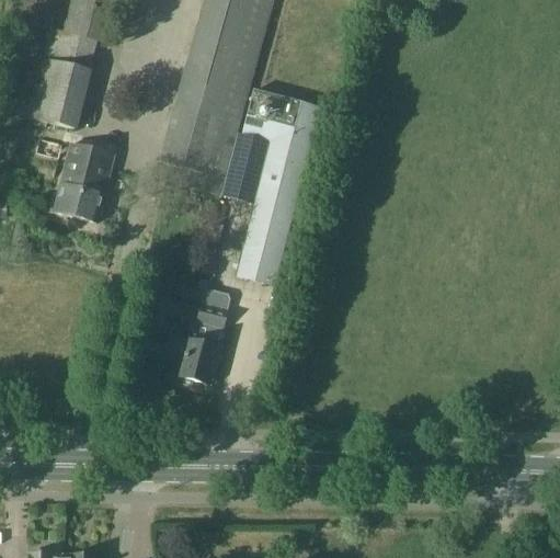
[(72,0),(66,31),(65,32),(99,41),(110,43),(118,0),(72,0)]
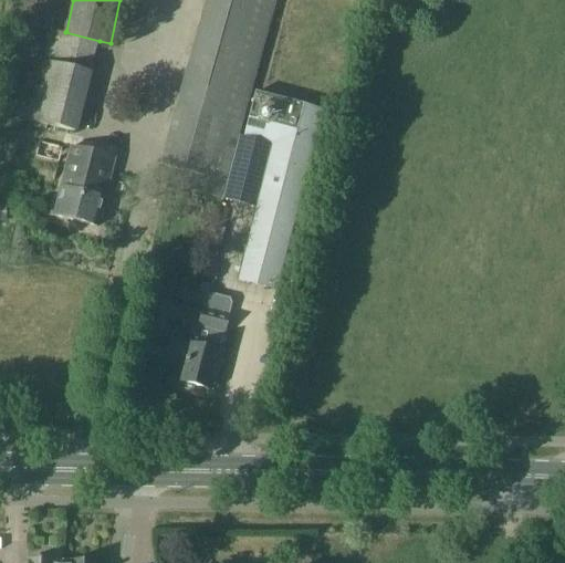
[(225,197),(242,132),(239,132),(275,0),(208,0),(164,163),(192,170),(188,188),(225,197)]
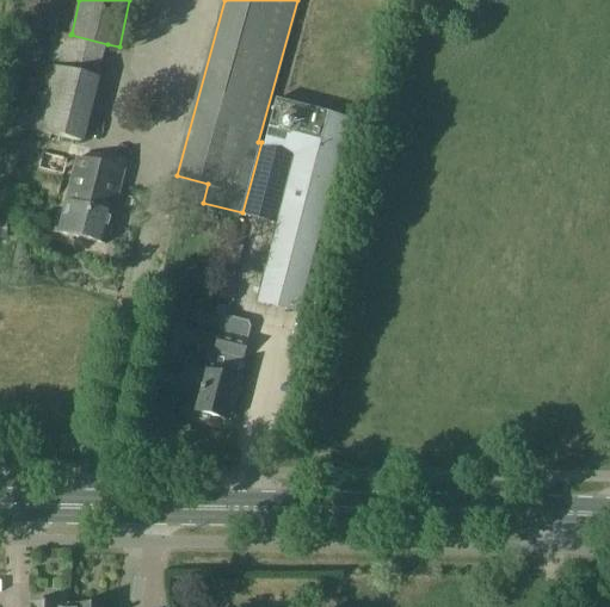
[(262,142),(242,212),(276,222),(257,297),(299,308),(343,136),(373,143),(376,125),(347,118),(349,113),(287,98),(277,95),(264,143),(262,142)]
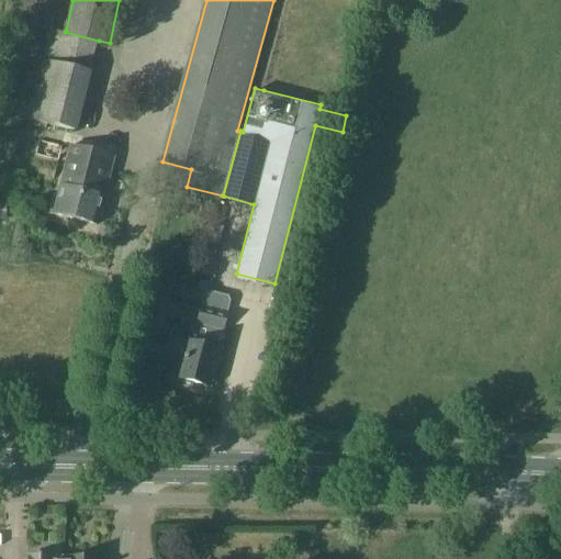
[(33,97),(27,116),(46,122),(77,130),(82,109),(33,97)]
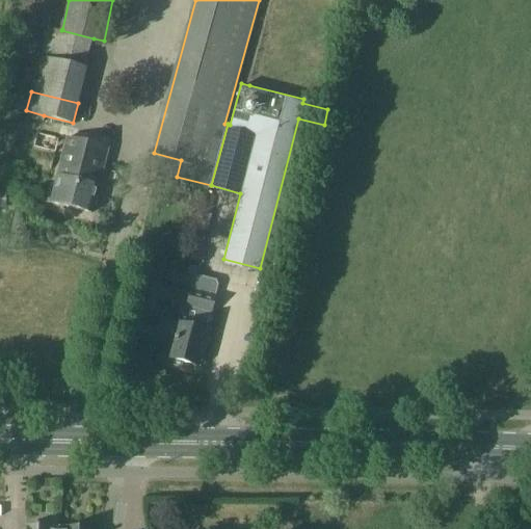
[(67,136),(51,199),(91,209),(108,147),(67,136)]
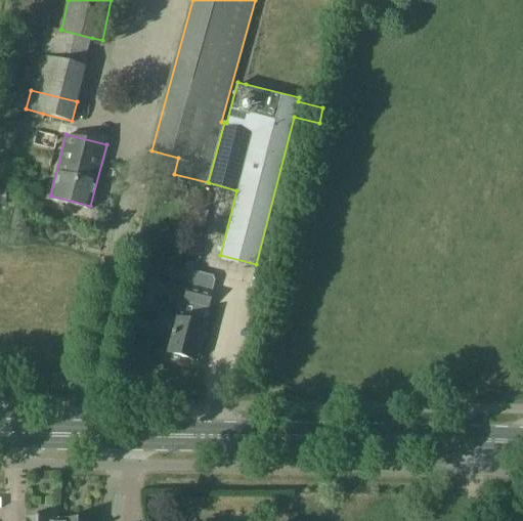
[(150,270),(169,275),(171,266),(154,261),(150,270)]
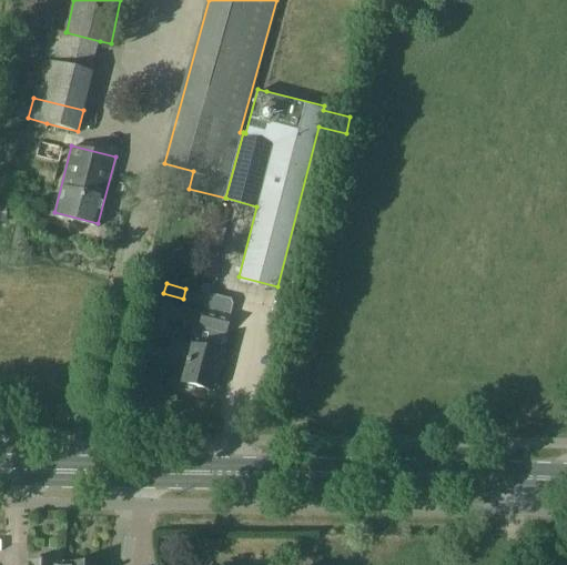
[(204,304),(200,324),(223,330),(224,331),(229,318),(233,302),(231,296),(230,295),(210,291),(209,290),(208,294),(204,304)]
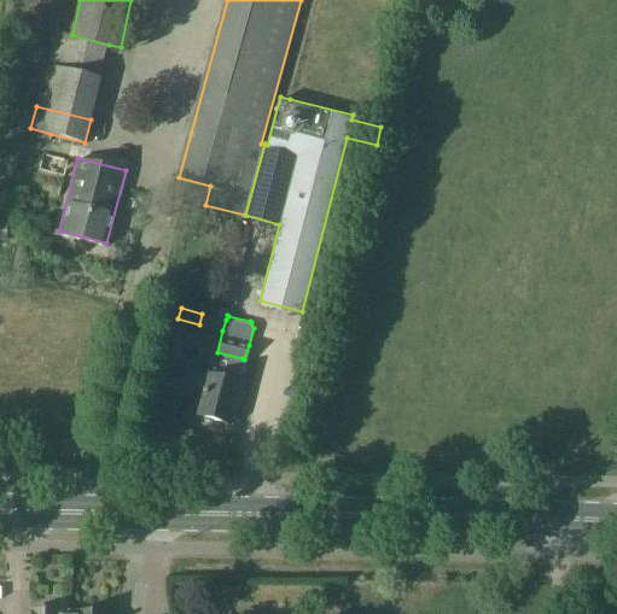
[(188,367),(182,387),(202,393),(197,411),(201,413),(203,419),(215,421),(220,419),(227,420),(240,375),(244,360),(243,358),(217,352),(213,350),(208,367),(210,367),(208,373),(188,367)]
